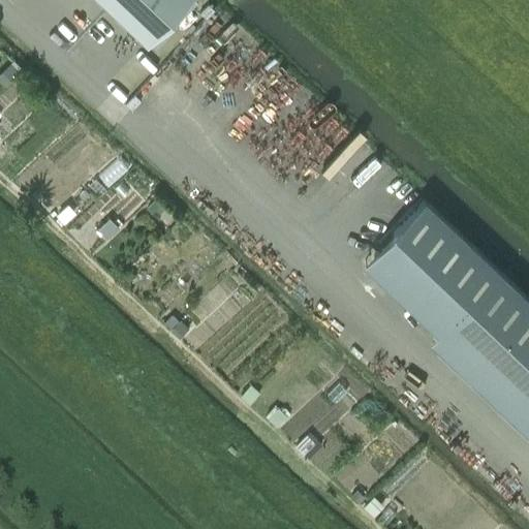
[(186,0),(101,0),(147,42),(186,0)]
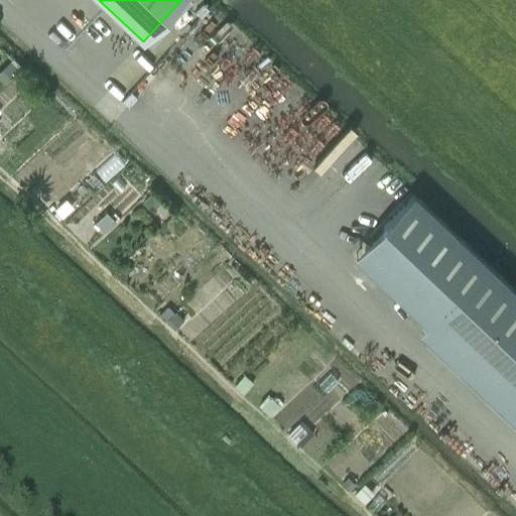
[(13,58),(0,71),(0,79),(4,83),(15,72),(20,77),(25,73),(13,58)]
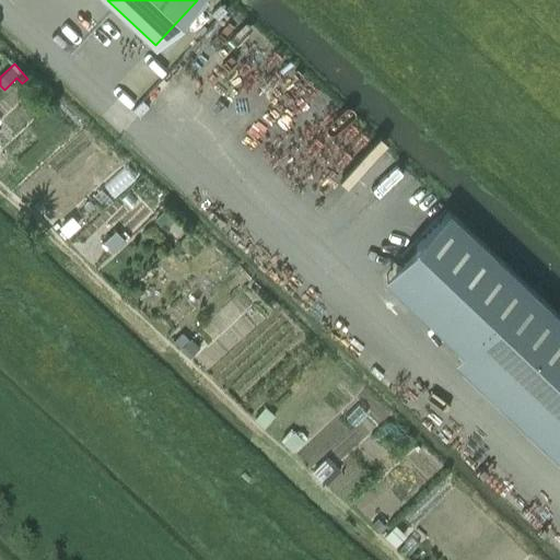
[(559,315),(447,209),(384,276),(559,441),(559,315)]
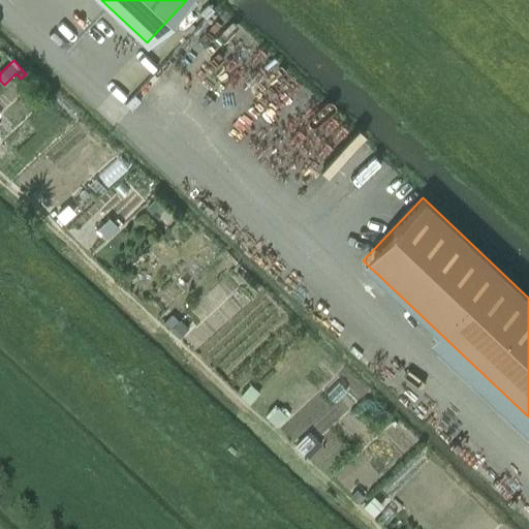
[(155,199),(147,207),(156,216),(164,209),(155,199)]
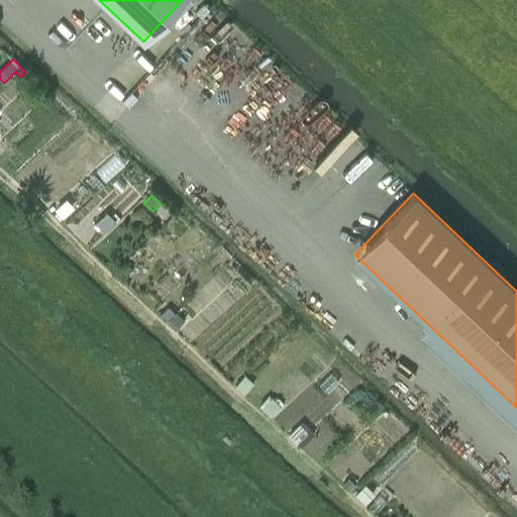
[(66,199),(56,209),(62,217),(73,207),(66,199)]
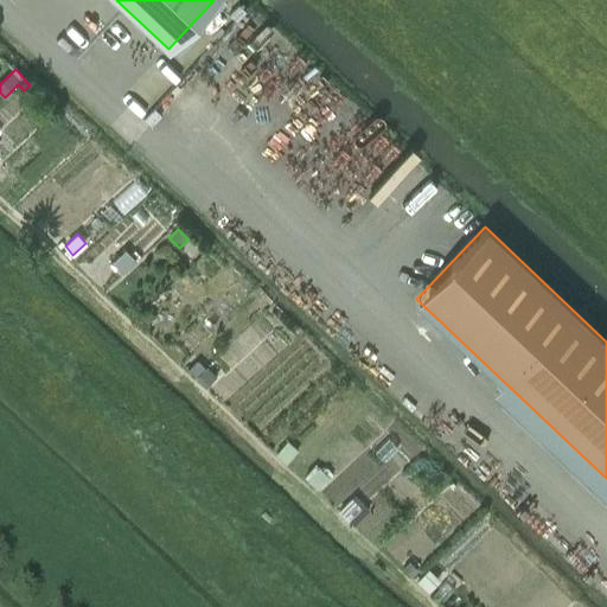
[(125,250),(112,262),(121,272),(134,260),(125,250)]
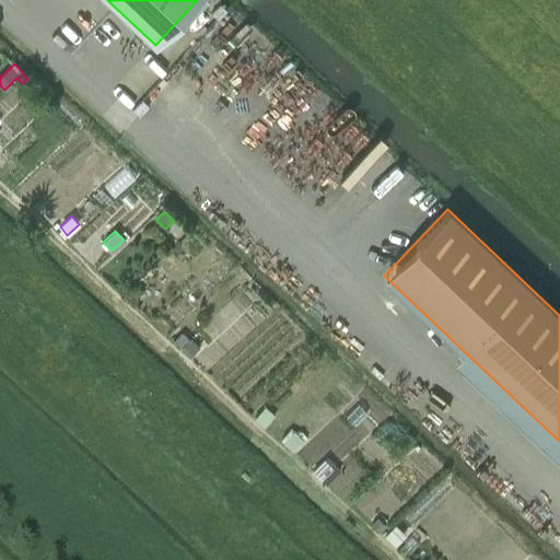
[(182,334),(174,340),(179,347),(188,339),(182,334)]
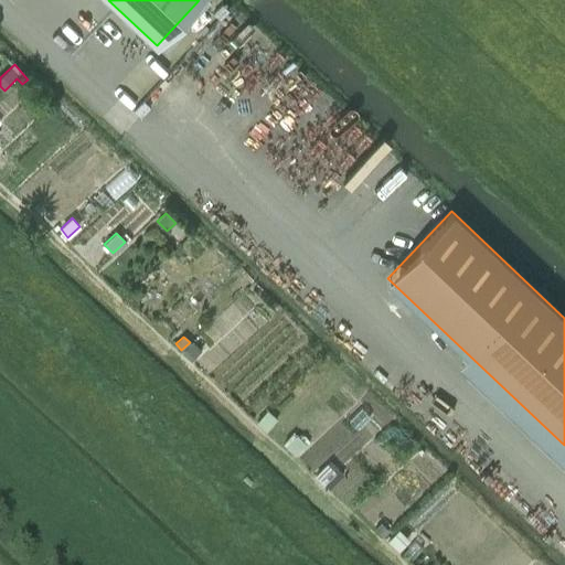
[(190,342),(181,350),(190,360),(200,350),(192,341),(190,342)]
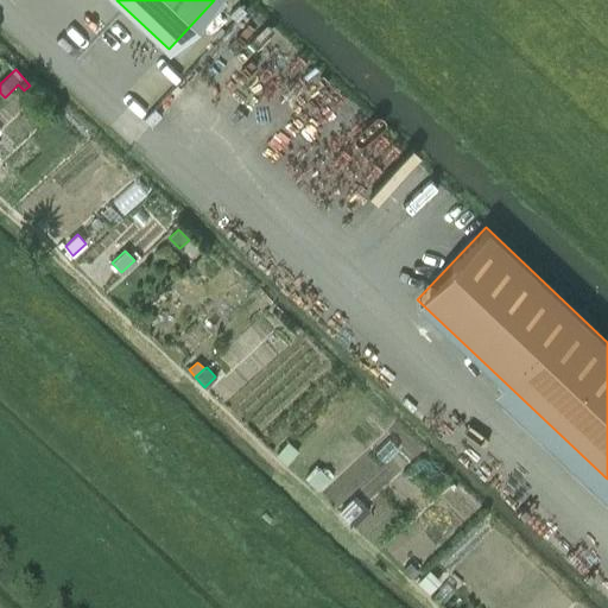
[(287,442),(277,454),(286,462),(297,450),(287,442)]
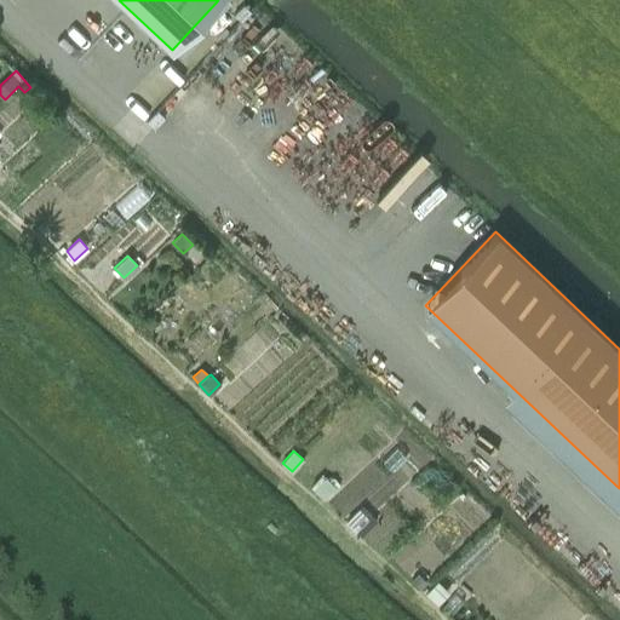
[(326,478),(314,489),(323,499),(336,488),(326,478)]
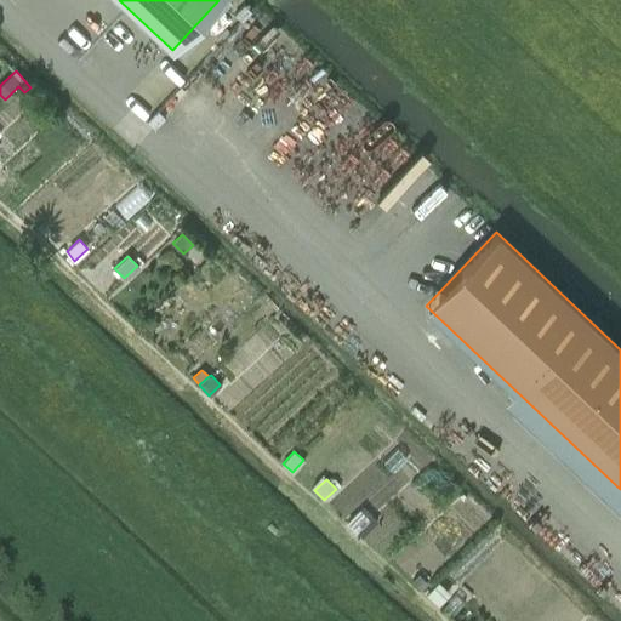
[(359,510),(347,523),(355,531),(369,519),(359,510)]
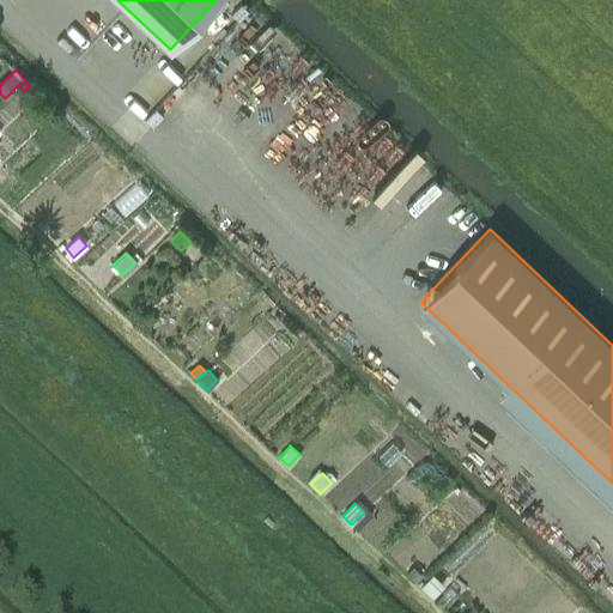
[(413,566),(407,574),(416,582),(422,575),(413,566)]
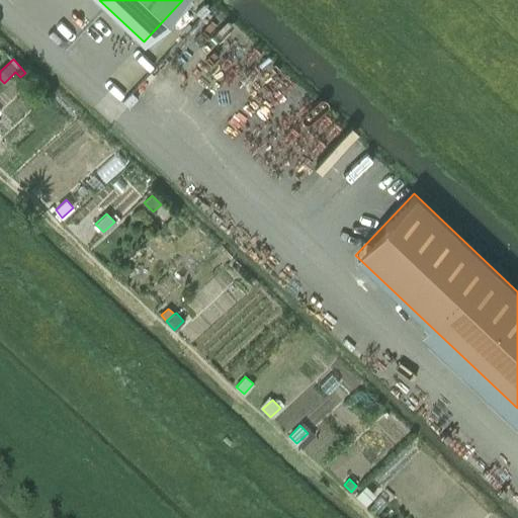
[(362,489),(356,495),(365,504),(371,498),(362,489)]
